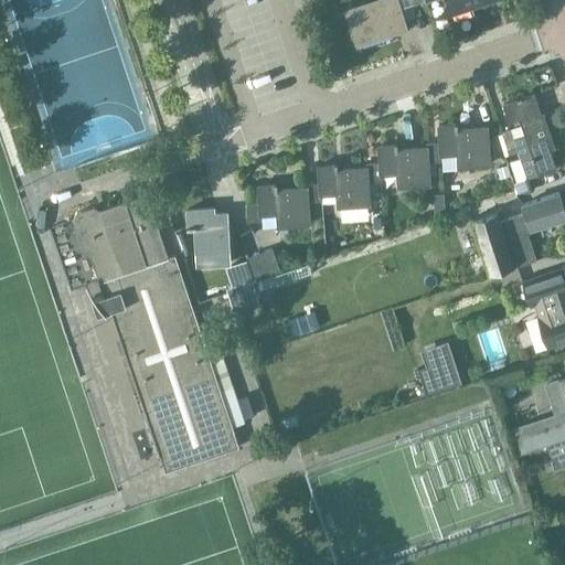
[(396,0),(384,0),(350,12),(360,43),(395,31),(392,21),(403,17),(396,0)]
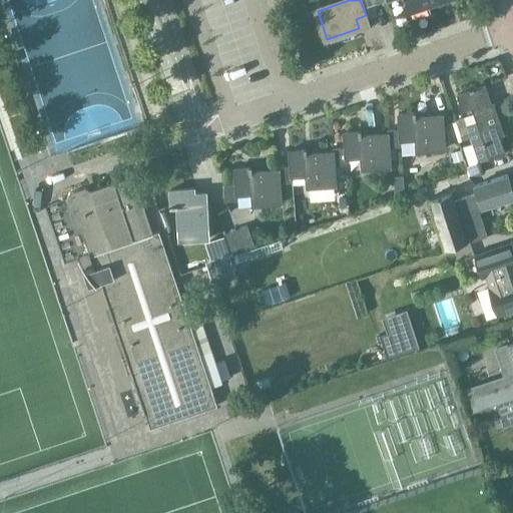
[(387,0),(388,0),(406,0),(410,11),(442,1),(441,0),(387,0)]
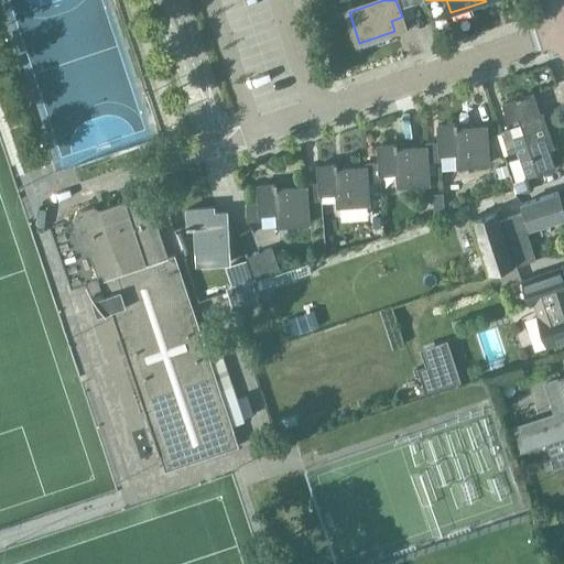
[(548,126),(543,112),(541,114),(534,94),(505,104),(510,120),(520,117),(525,133),(548,126)]
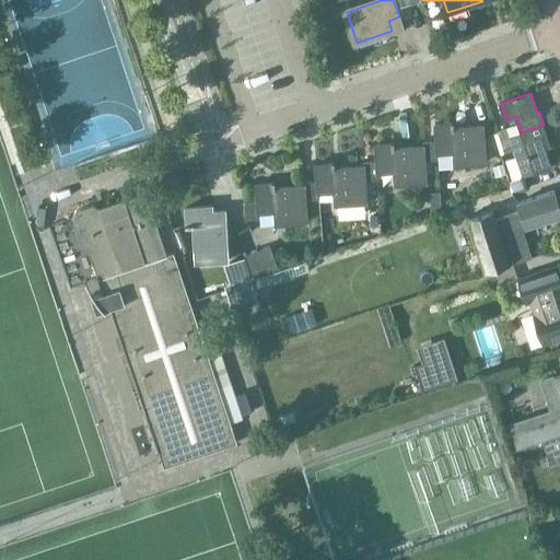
[(424,161),(426,161),(432,160),(439,160),(439,153),(455,152),(455,164),(487,163),(483,126),(455,128),(455,121),(452,123),(452,124),(436,125),(438,141),(423,142),(423,146),(424,161)]
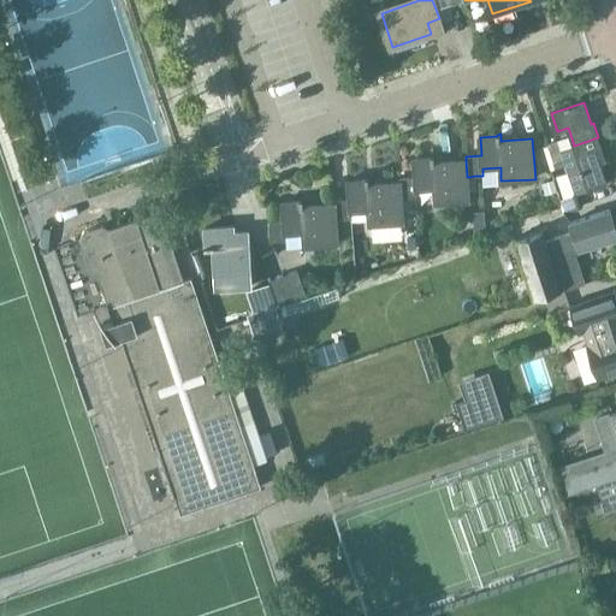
[(551,153),(555,163),(556,167),(567,164),(576,194),(608,184),(600,163),(605,161),(598,137),(574,146),(561,150),(551,153)]
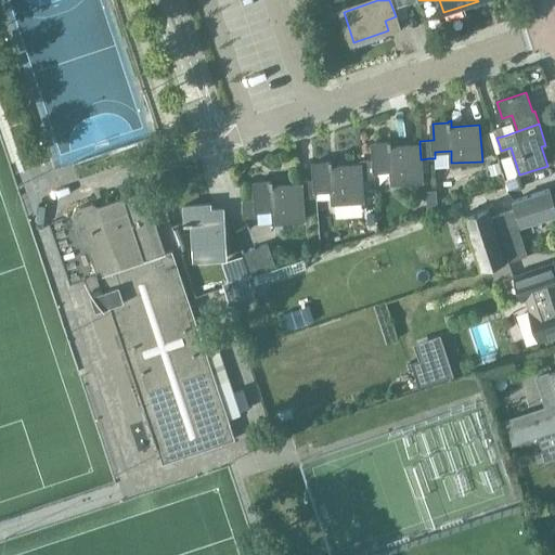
[(497,138),(505,136),(502,126),(493,129),(497,138)]
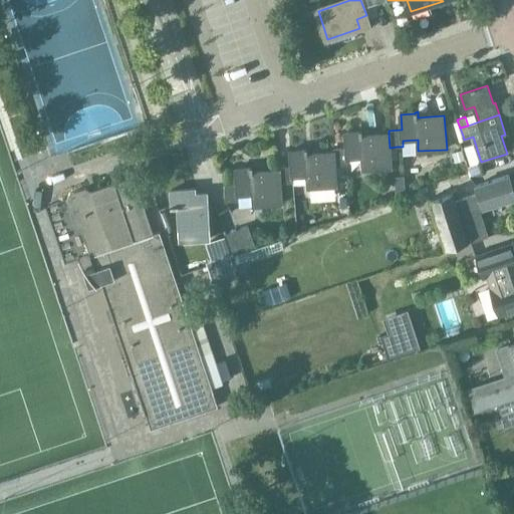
[(392,159),(391,148),(390,148),(389,134),(362,136),(362,131),(360,131),(360,132),(345,133),(346,148),(333,149),(334,153),(335,166),(348,165),(347,159),(362,158),(363,170),(392,168),(392,159)]
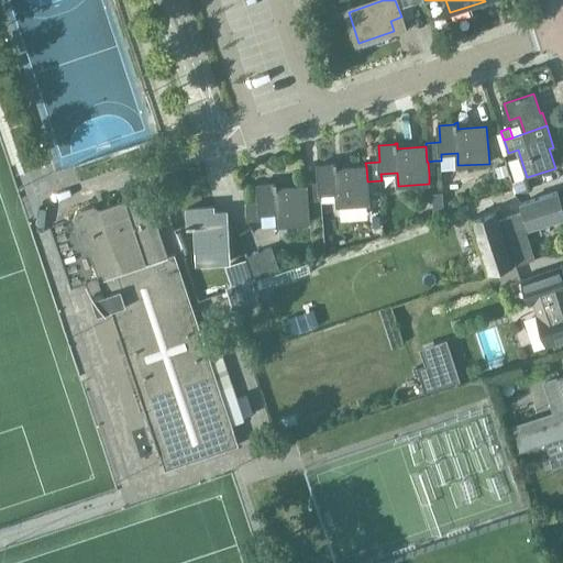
[(370,203),(367,181),(366,167),(338,168),(337,162),(334,163),(334,164),(318,165),(319,181),(306,183),(306,187),(307,201),(308,201),(321,200),(321,194),(337,192),(338,206),(370,203)]
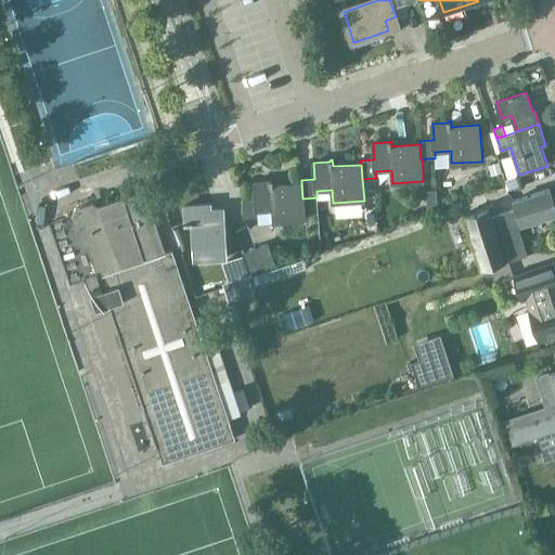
[(499,163),(489,165),(491,176),(502,172),(499,163)]
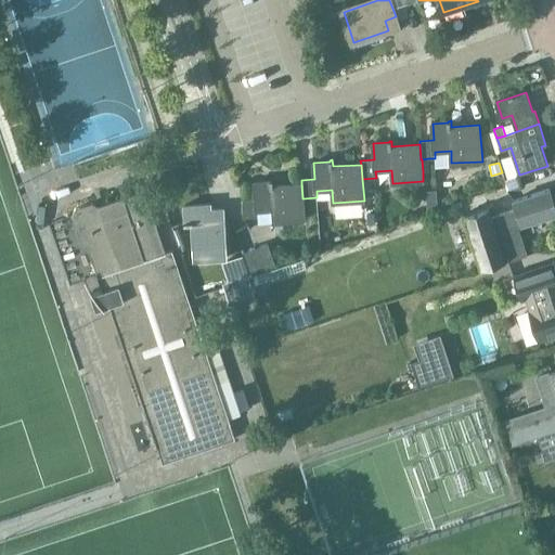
[(177,169),(170,171),(171,176),(180,180),(180,179),(177,169)]
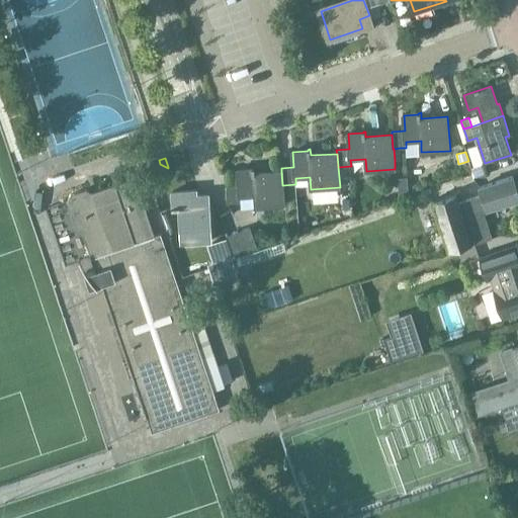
[(282,185),(281,172),(255,173),(255,168),(252,168),(252,170),(238,171),(239,185),(227,186),(228,203),(241,202),(240,196),(255,195),(256,207),(264,207),(284,205),(283,185),(282,185)]
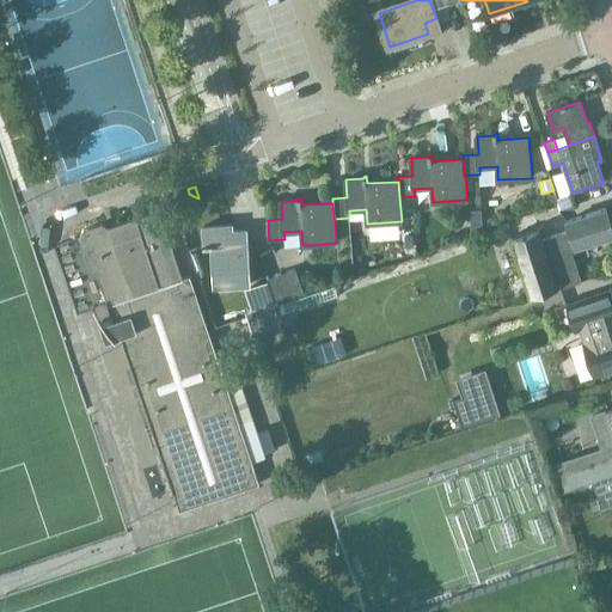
[(611,227),(606,209),(512,238),(520,264),(537,259),(543,277),(581,265),(575,246),(611,234),(611,227)]
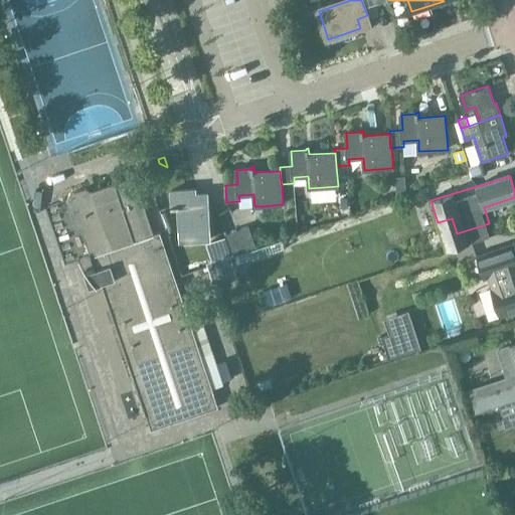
[(405,177),(395,178),(396,187),(406,187),(405,177)]
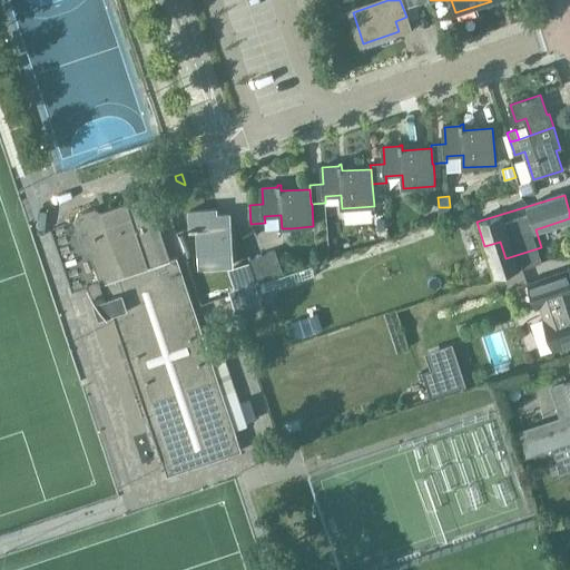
[(78,215),(75,222),(86,255),(92,258),(101,284),(104,284),(107,295),(108,297),(97,301),(96,300),(95,300),(96,301),(99,306),(102,311),(107,315),(108,316),(109,316),(108,314),(112,313),(123,342),(147,416),(161,460),(161,461),(163,460),(168,477),(180,472),(185,470),(190,469),(196,467),(202,465),(208,462),(216,460),(227,457),(242,451),(237,435),(235,430),(247,425),(219,343),(207,347),(177,257),(169,259),(148,197),(128,204),(127,204),(111,209),(102,212),(101,213),(96,209),(78,215)]
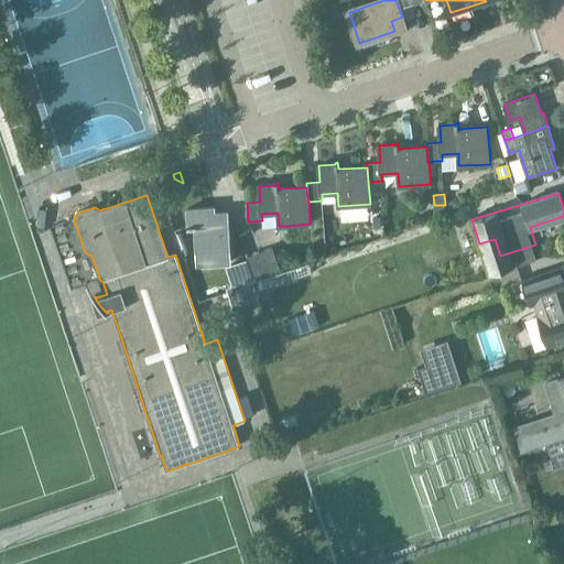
[(188,225),(187,225),(187,228),(195,227),(197,266),(230,263),(227,213),(214,213),(214,208),(188,209),(188,225)]
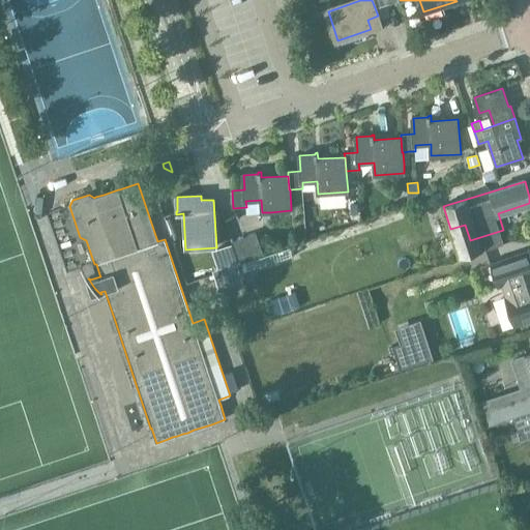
[(240,244),(264,239),(261,222),(237,226),(240,244)]
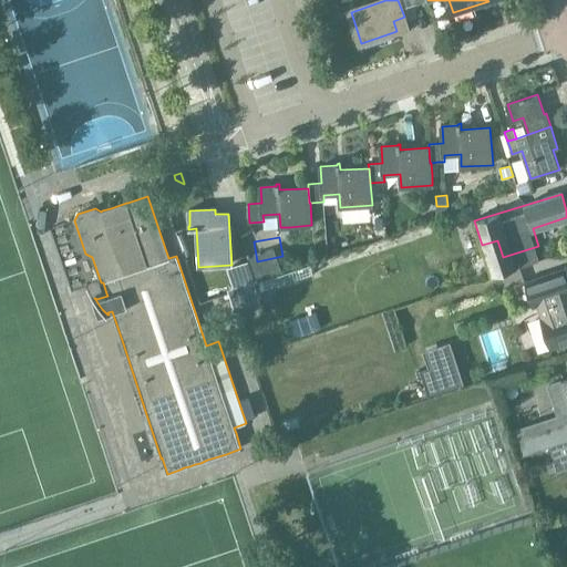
[(230,269),(236,287),(254,281),(248,264),(230,269)]
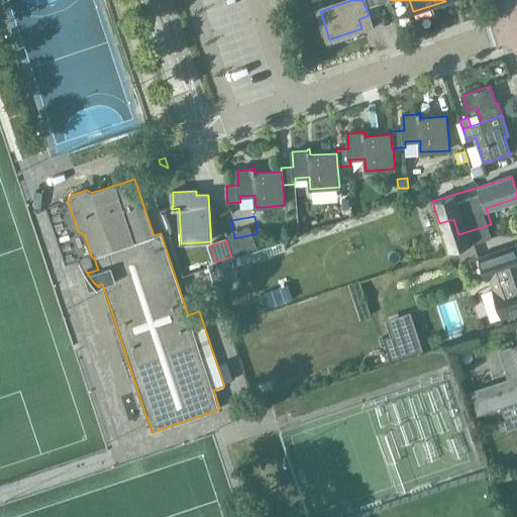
[(516,248),(515,243),(478,255),(486,281),(489,280),(502,319),(516,313),(516,248)]
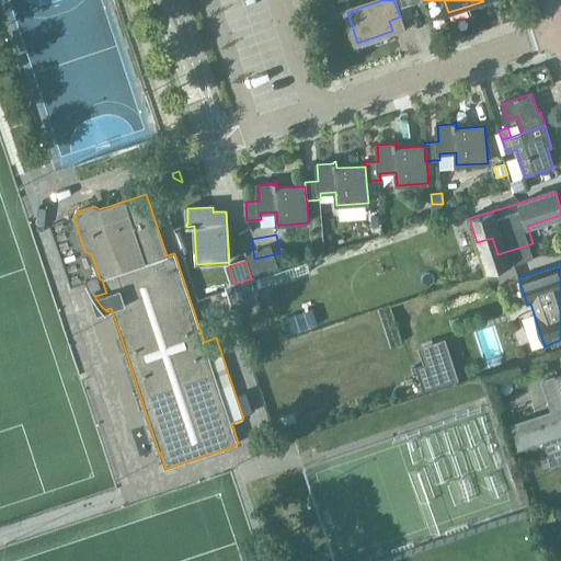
[(233,284),(226,286),(233,308),(261,299),(254,278),(251,278),(233,284)]
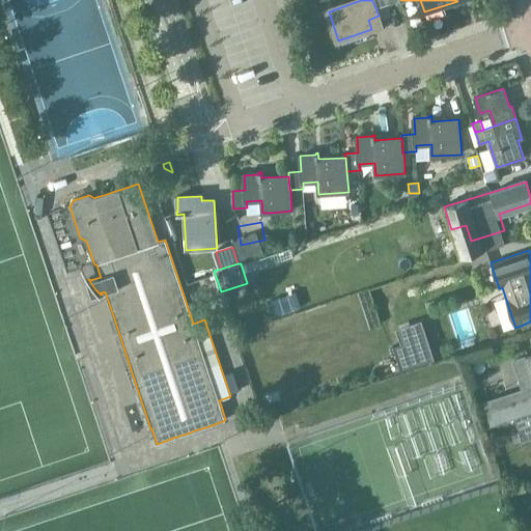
[(296,292),(271,301),(276,315),(301,307),(296,292)]
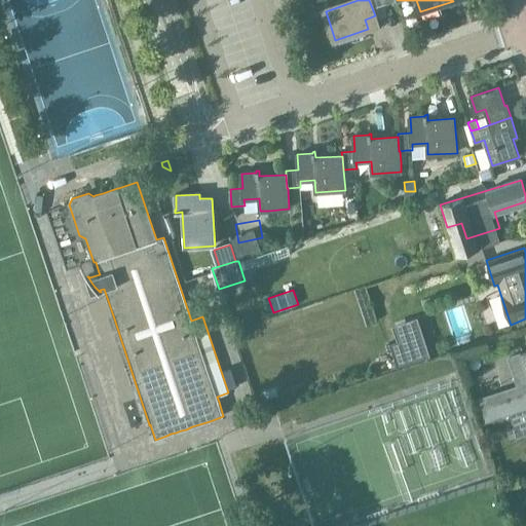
[(389,343),(398,367),(426,358),(416,323),(398,328),(401,340),(389,343)]
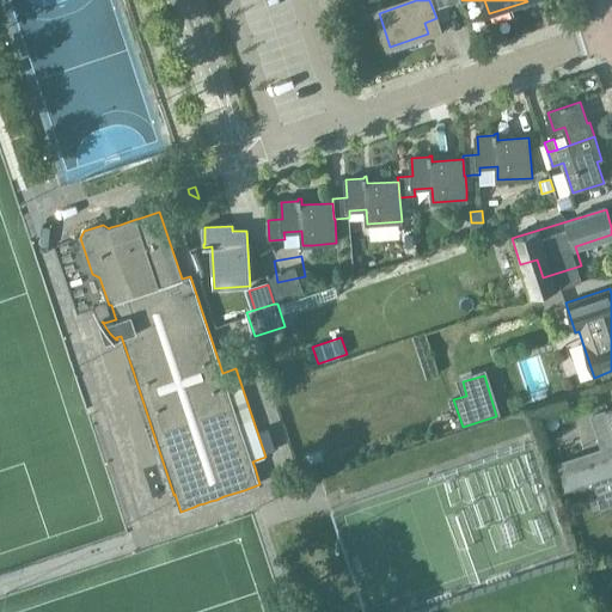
[(611,476),(611,409),(606,411),(611,428),(611,454),(552,475),(558,494),(593,483),(611,476)]
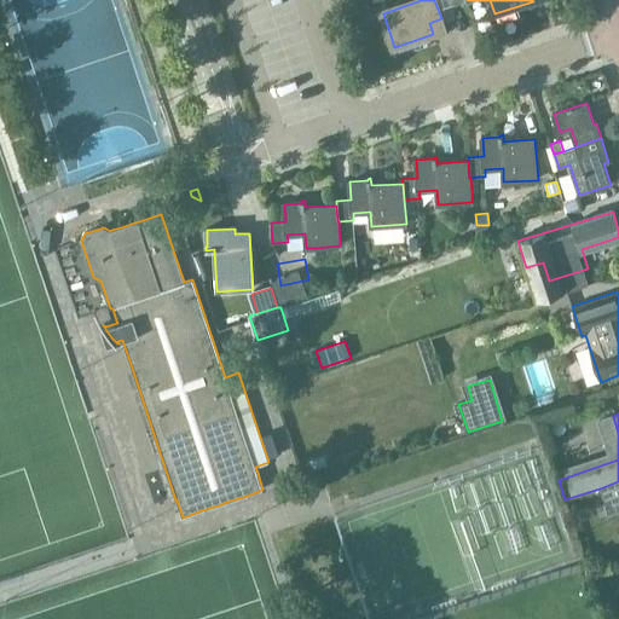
[(618,481),(600,489),(607,512),(618,507),(618,481)]
